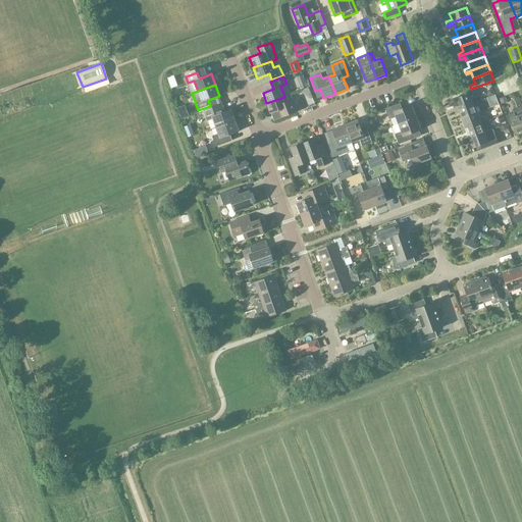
[(191,91),(184,92),(186,102),(192,101),(191,91)]
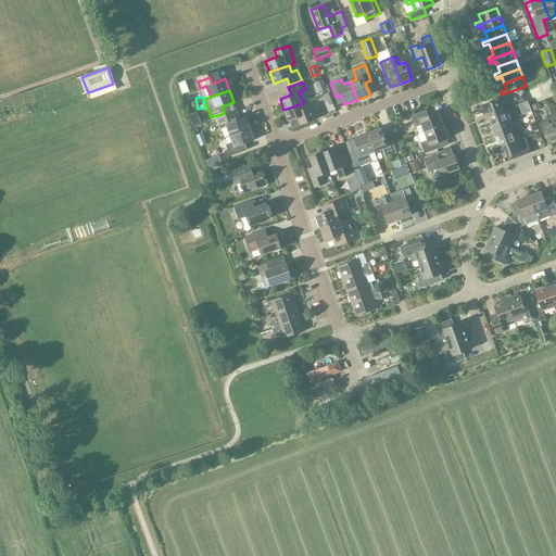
[(483,113),(485,117),(514,106),(512,102),(503,105),(501,99),(484,105),(487,112),(483,113)]
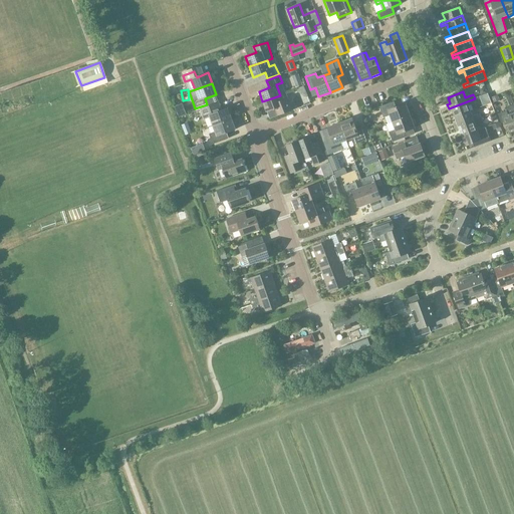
[(279,115),(292,110),(288,98),(282,100),(280,95),(262,101),(266,111),(277,108),(279,115)]
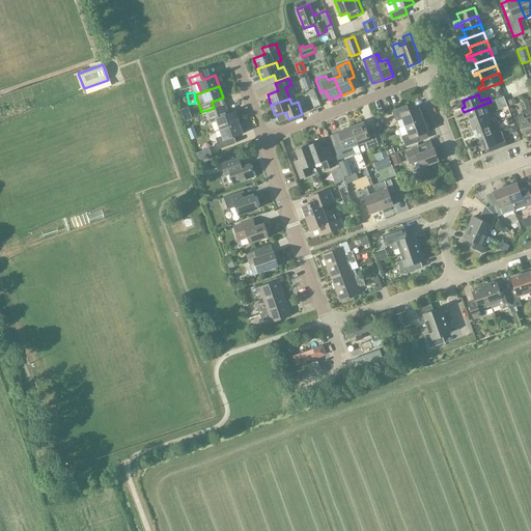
[(468,115),(470,120),(486,115),(484,110),(493,107),(491,102),(464,112),(465,116),(468,115)]
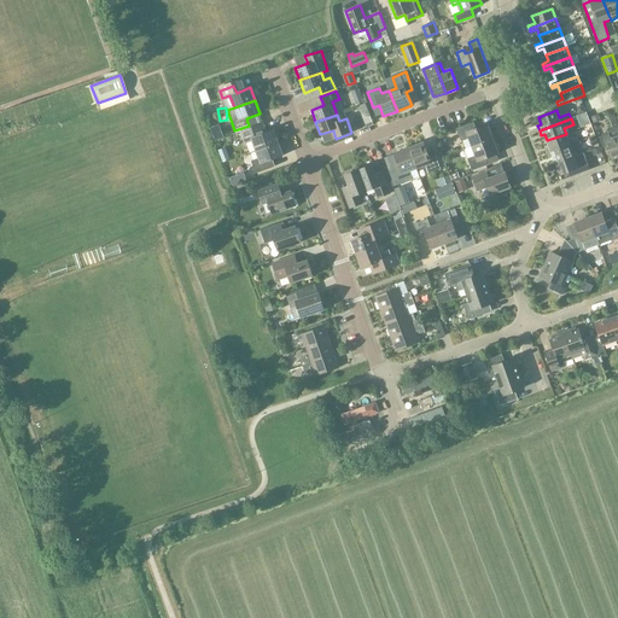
[(468,138),(472,147),(493,139),(488,124),(476,129),(473,122),(456,129),(461,141),(468,138)]
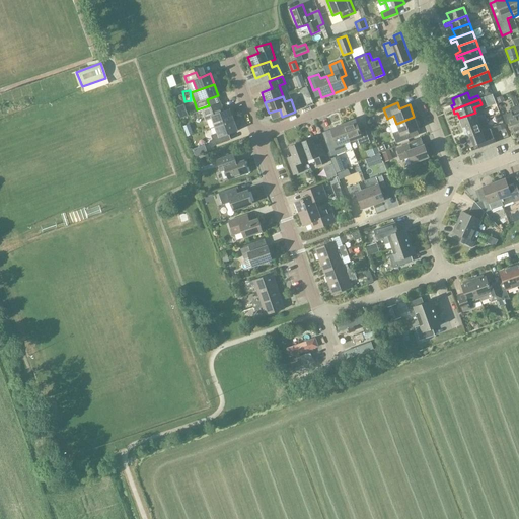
[(212,119),(215,127),(234,121),(230,109),(217,115),(213,106),(202,110),(206,121),(212,119)]
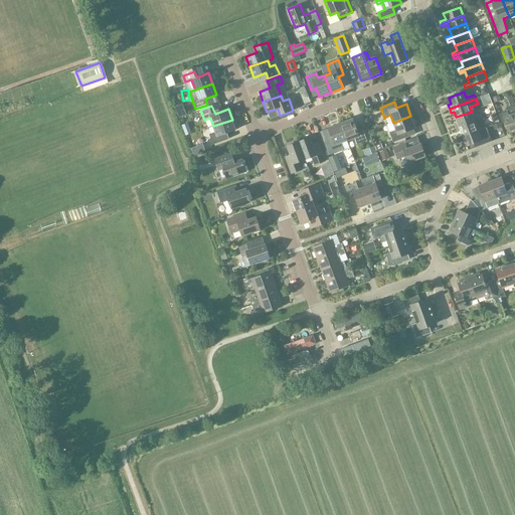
[(506,108),(507,111),(499,115),(502,123),(505,122),(510,133),(514,131),(514,118),(510,106),(506,108)]
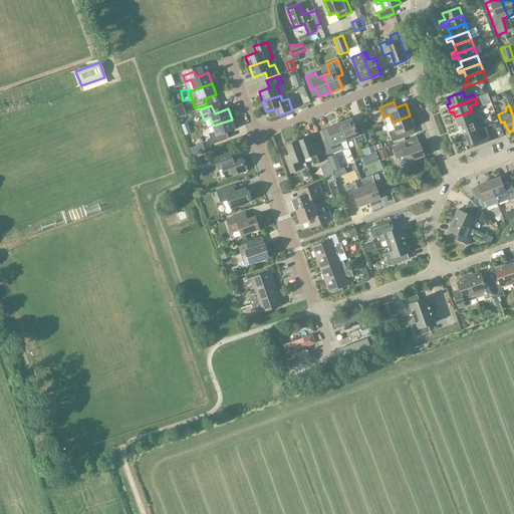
[(179,118),(187,115),(184,106),(176,108),(179,118)]
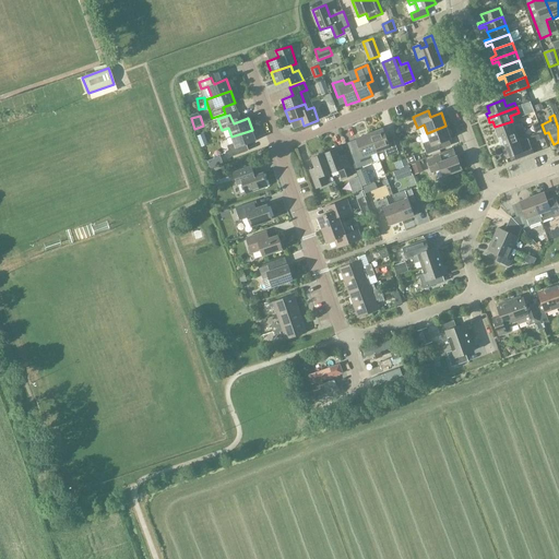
[(494,134),(496,139),(524,128),(522,123),(514,127),(512,121),(495,127),(497,133),(494,134)]
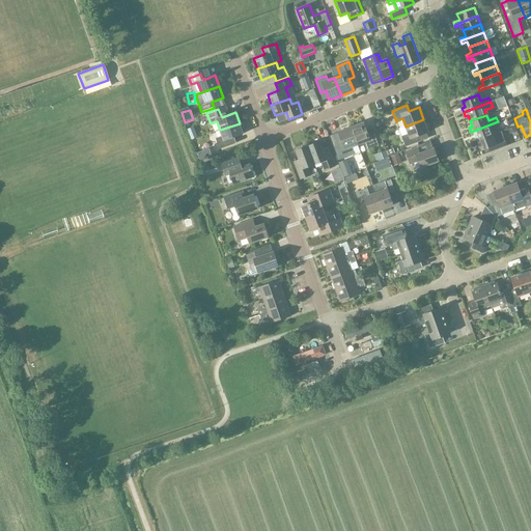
[(428,132),(423,119),(406,127),(409,134),(401,137),(406,147),(420,141),(418,136),(428,132)]
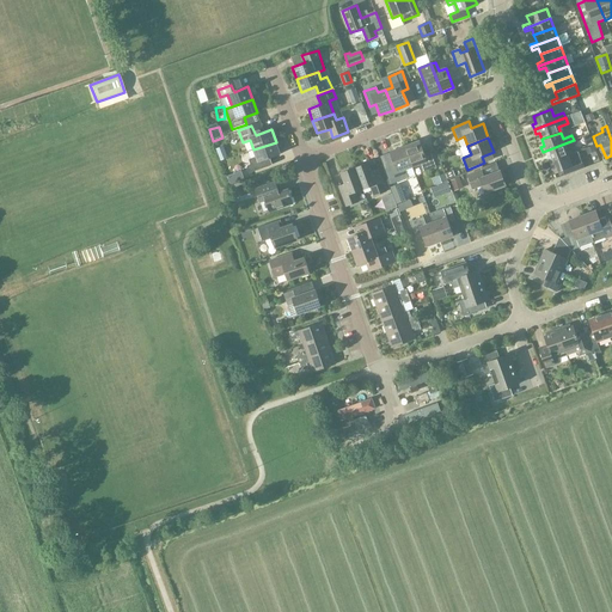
[(549,155),(551,163),(579,152),(569,155),(567,150),(576,146),(574,140),(543,152),(544,158),(549,155)]
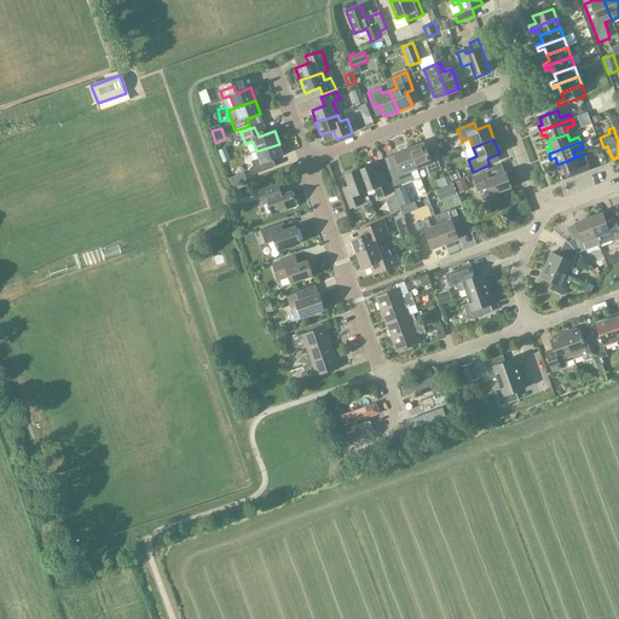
[(424,143),(410,149),(417,169),(426,166),(429,174),(441,169),(435,152),(429,155),(424,143)]
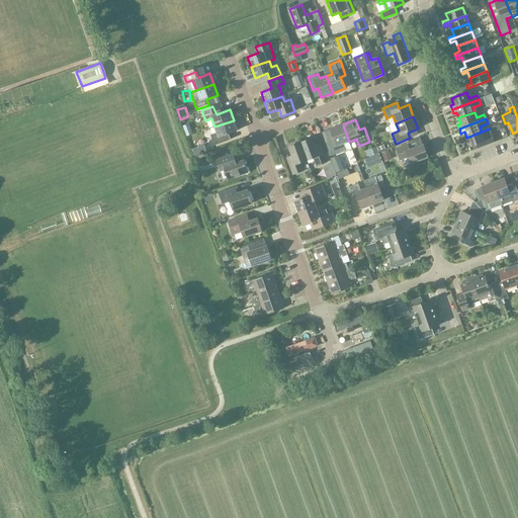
[(238,131),(234,120),(214,126),(218,133),(210,136),(212,140),(209,141),(211,147),(227,142),(225,136),(238,131)]
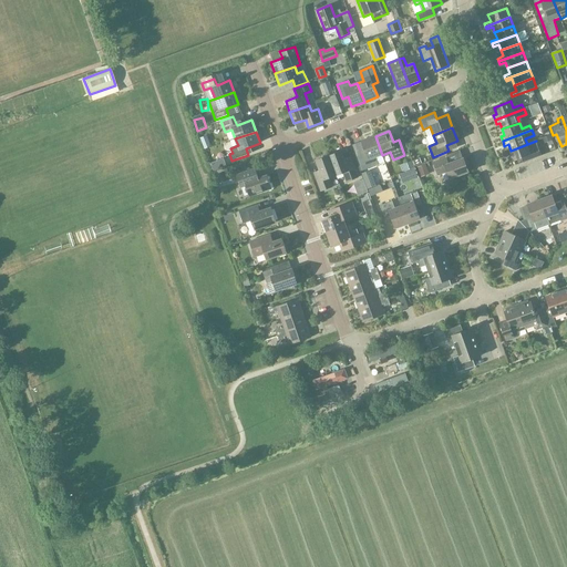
[(206,134),(198,134),(199,145),(207,145),(206,134)]
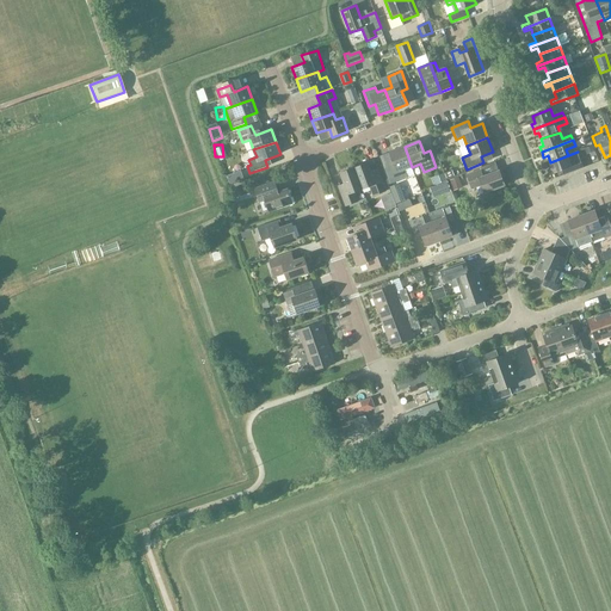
[(405,170),(412,167),(405,147),(390,152),(395,166),(388,170),(393,184),(407,178),(405,170)]
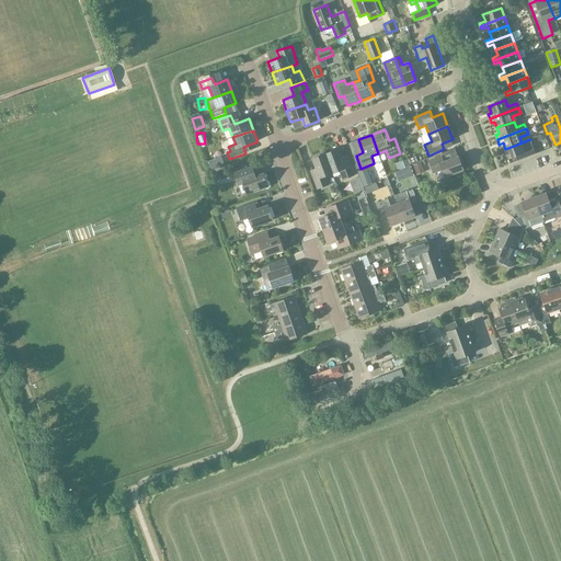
[(505,161),(516,157),(518,161),(536,155),(530,139),(505,149),(507,155),(503,156),(505,161)]
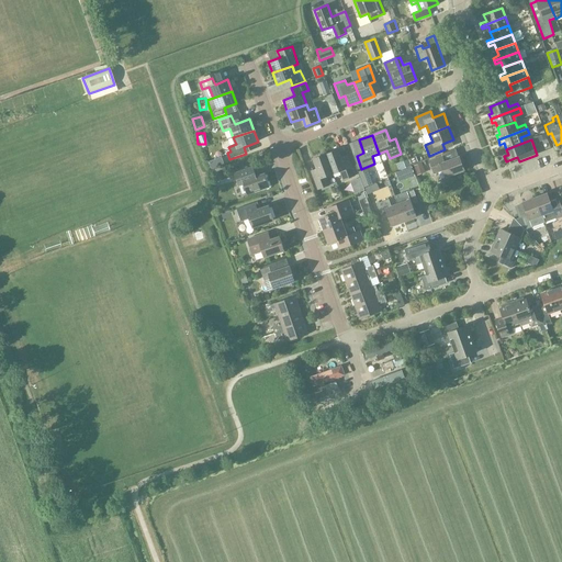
[(339,149),(326,155),(334,175),(340,172),(344,180),(356,176),(350,161),(345,164),(339,149)]
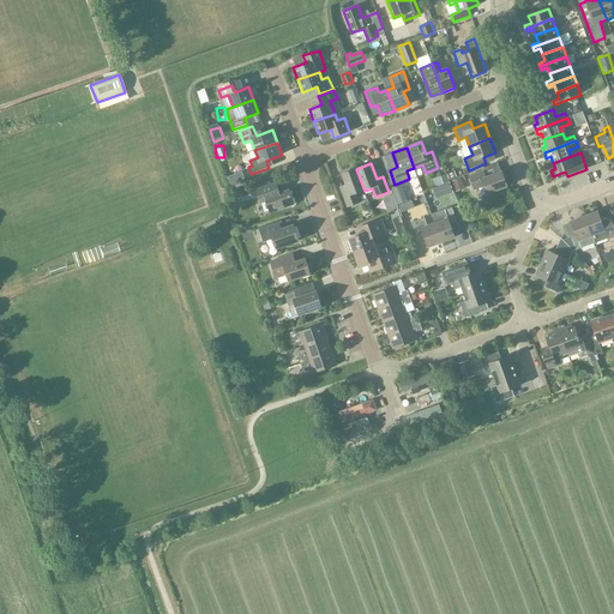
[(357,193),(365,191),(356,169),(342,174),(348,190),(342,192),(347,208),(361,203),(357,193)]
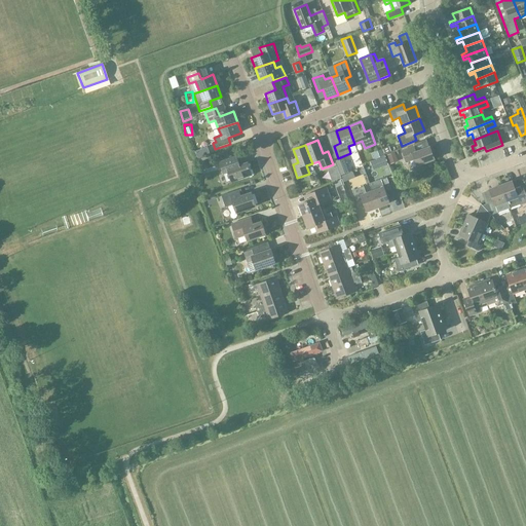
[(428,148),(416,153),(414,147),(403,151),(407,162),(415,159),(417,166),(435,159),(430,147),(428,148)]
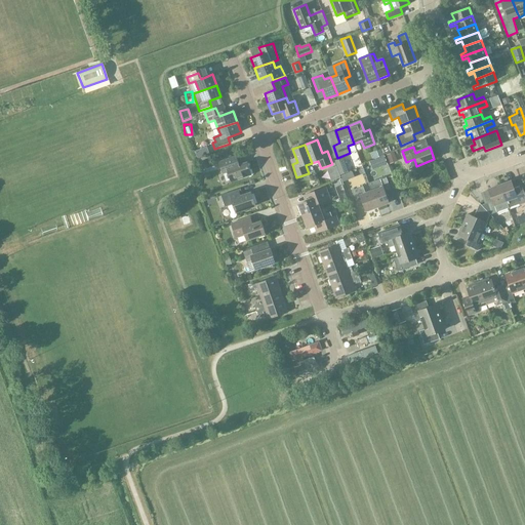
[(397,162),(394,153),(386,156),(390,164),(397,162)]
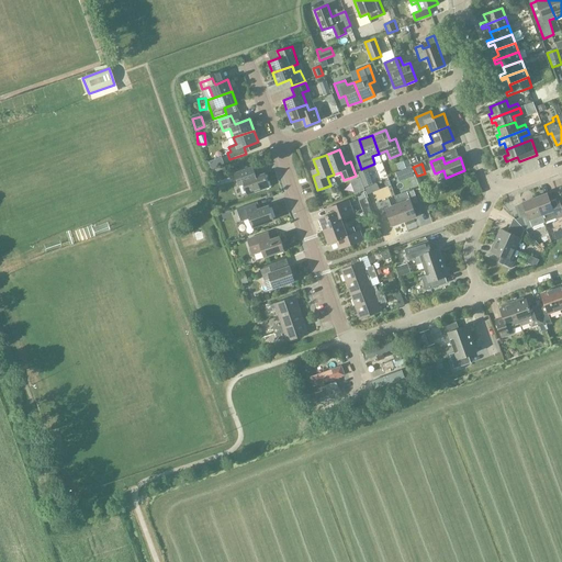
[(269,188),(265,175),(251,179),(248,169),(235,173),(239,187),(244,184),(247,193),(255,191),(255,192),(269,188)]
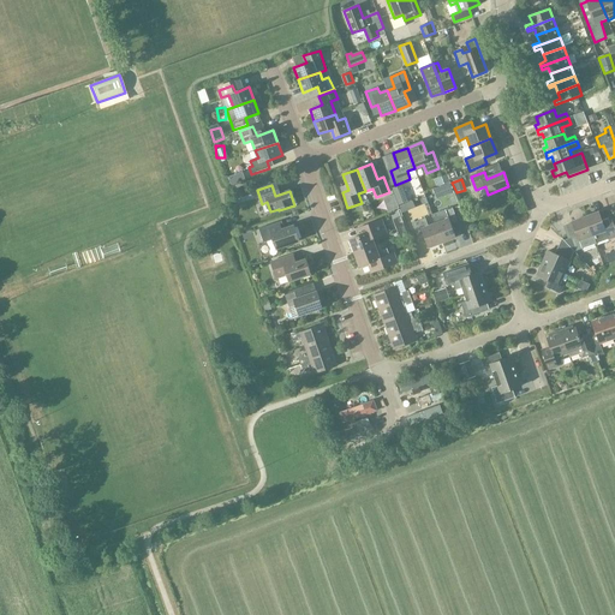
[(401,185),(393,189),(399,206),(408,202),(401,185)]
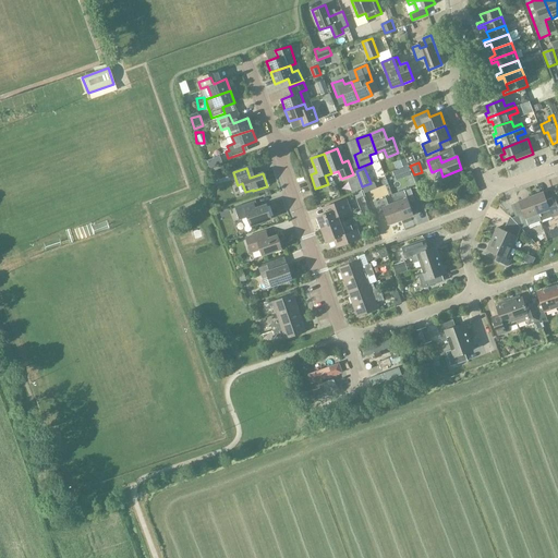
[(228,171),(214,177),(217,184),(230,180),(228,171)]
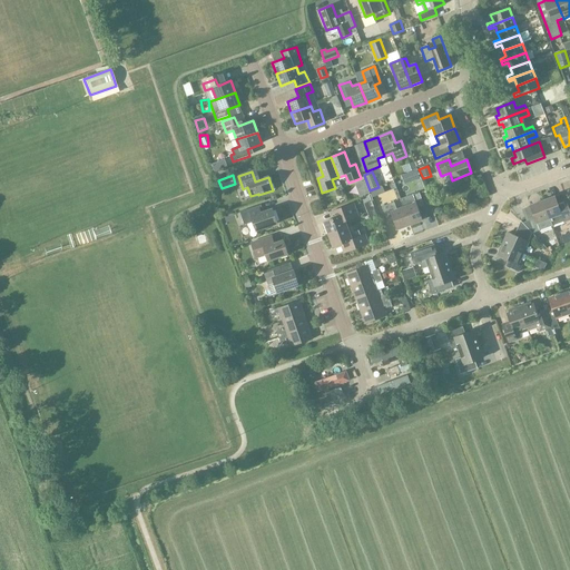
[(367,187),(360,190),(362,196),(370,194),(367,187)]
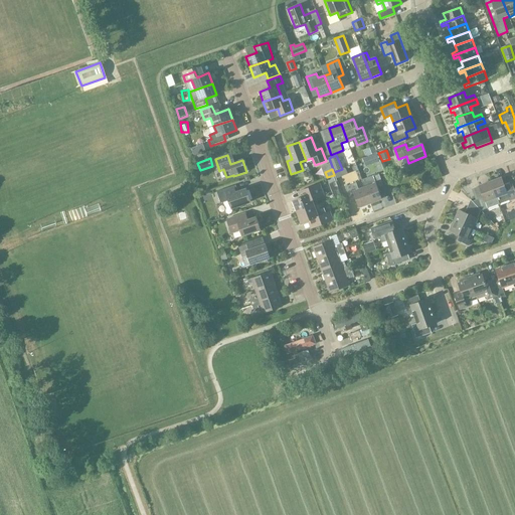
[(371,185),(365,187),(370,203),(382,199),(377,188),(383,186),(379,174),(368,178),(371,185)]
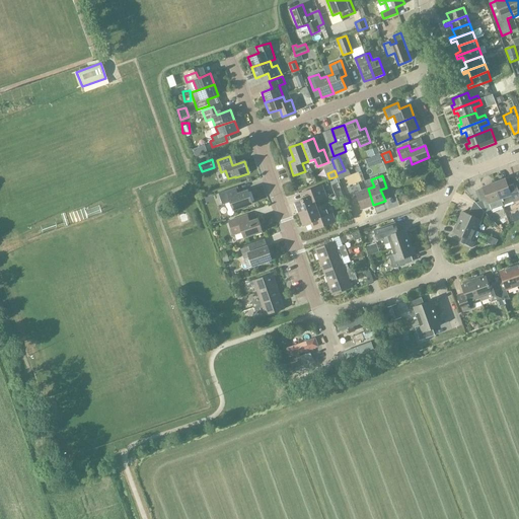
[(503,206),(509,204),(518,199),(518,197),(515,188),(510,191),(506,178),(495,183),(501,199),(503,206)]
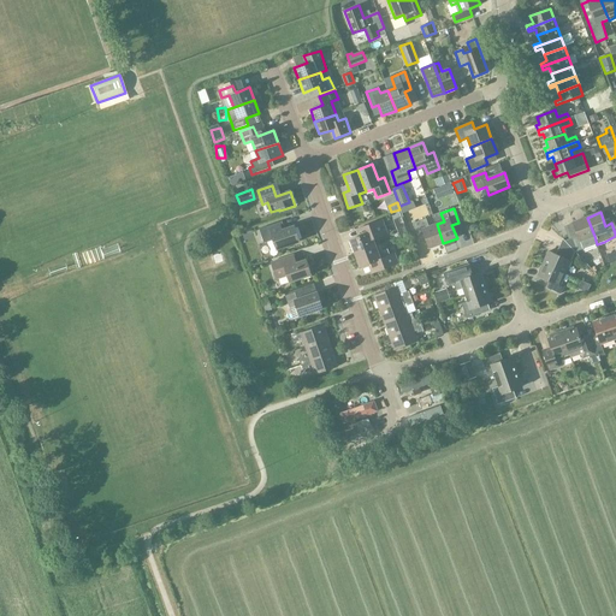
[(579,236),(566,241),(576,253),(591,247),(597,244),(594,236),(587,218),(573,223),(579,236)]
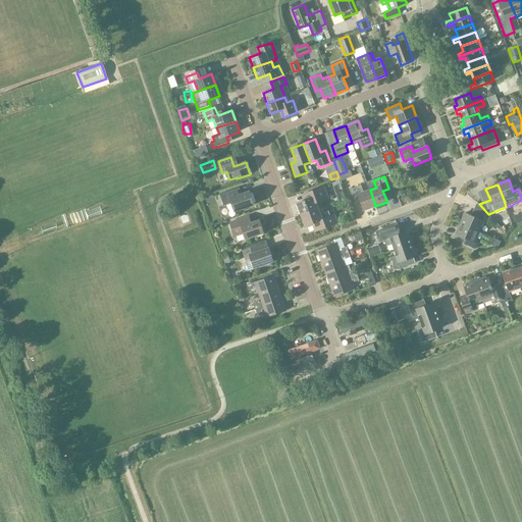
[(364,210),(375,206),(370,190),(364,193),(361,186),(350,190),(355,201),(360,199),(364,210)]
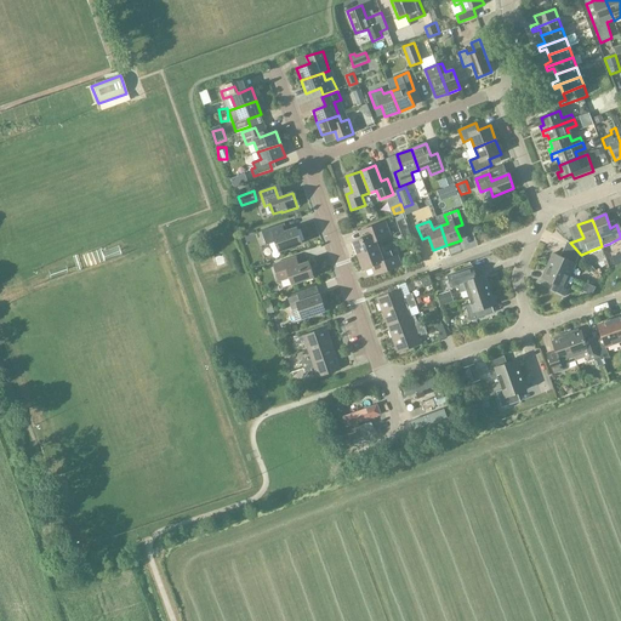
[(354,243),(359,256),(382,246),(380,240),(391,237),(386,222),(363,231),(365,238),(354,243)]
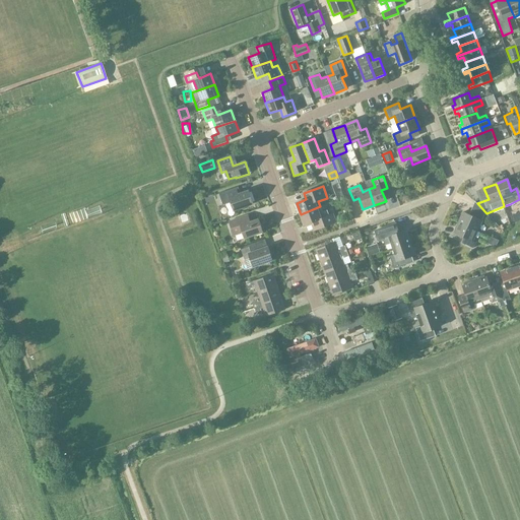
[(241,194),(238,187),(219,194),(223,205),(232,202),(234,211),(253,204),(249,191),(241,194)]
